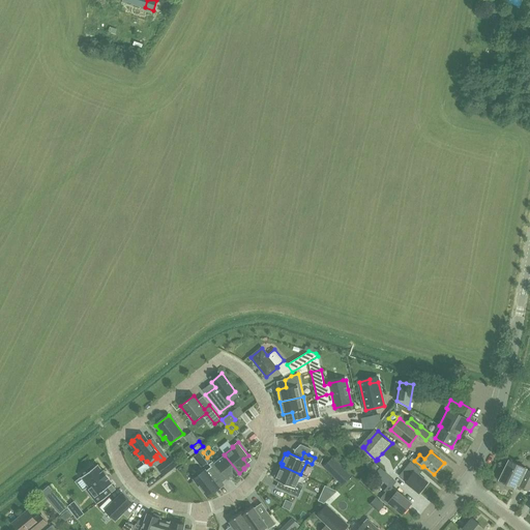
[(216,462),(214,460),(209,465),(211,468),(219,477),(225,473),(229,479),(233,476),(233,477),(239,473),(225,455),(216,462)]
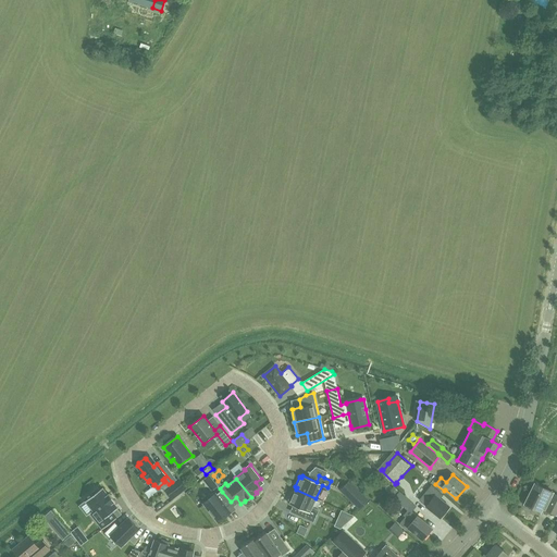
[(165,490),(172,498),(185,489),(178,480),(165,490)]
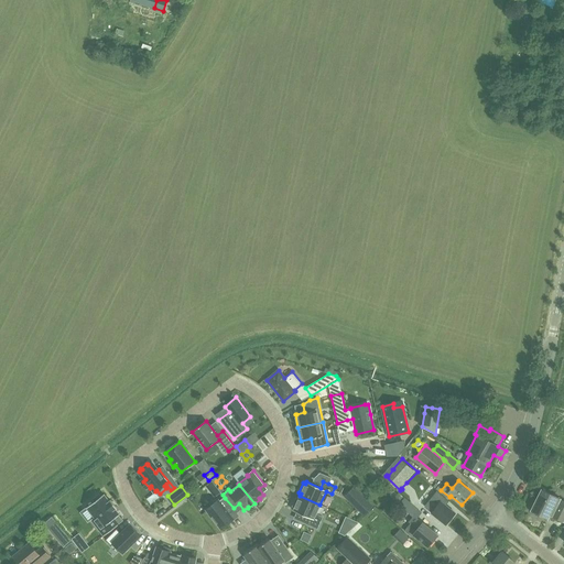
[(563,523),(563,521),(563,500),(561,499),(541,489),(531,510),(548,519),(550,516),(552,517),(563,523)]
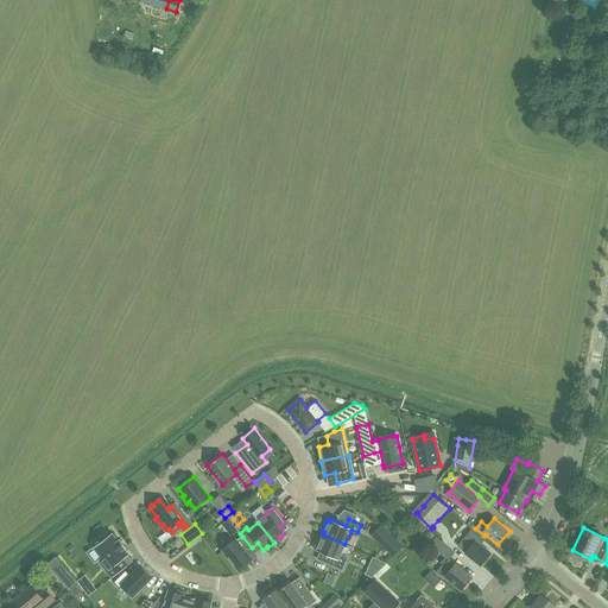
[(96,561),(111,577),(122,568),(118,562),(120,559),(115,553),(124,546),(118,539),(115,540),(109,532),(107,534),(105,532),(96,538),(99,542),(92,548),(100,557),(96,561)]
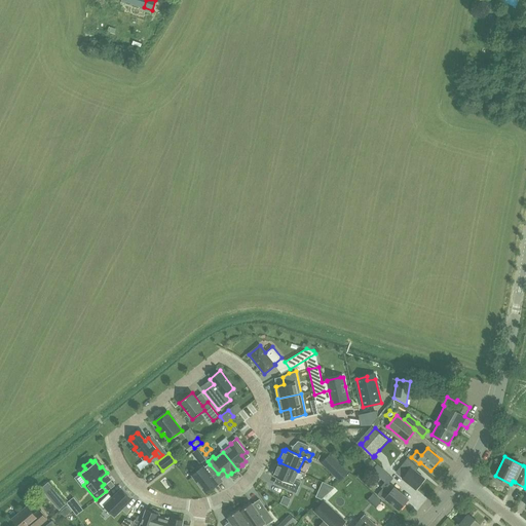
[(276,463),(272,473),(274,474),(273,477),(285,482),(283,488),(295,494),(301,482),(295,479),(298,471),(279,462),(278,464),(276,463)]
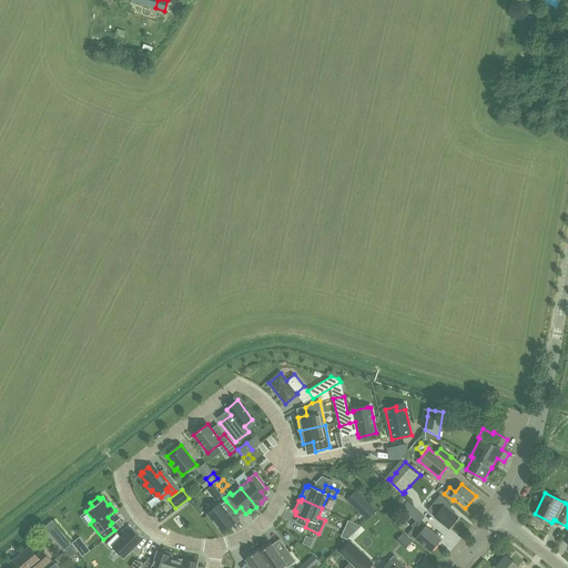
[(444,506),(437,500),(432,508),(437,513),(434,517),(449,529),(458,517),(444,505),(444,506)]
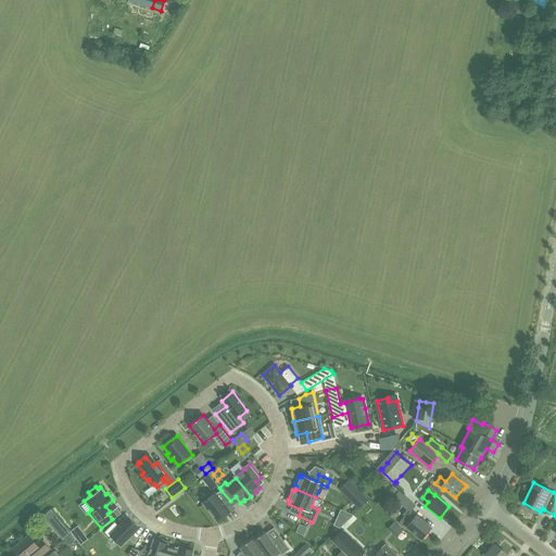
[(218,522),(230,514),(226,508),(232,504),(230,501),(222,491),(216,495),(215,494),(204,503),(211,512),(210,513),(215,518),(218,522)]
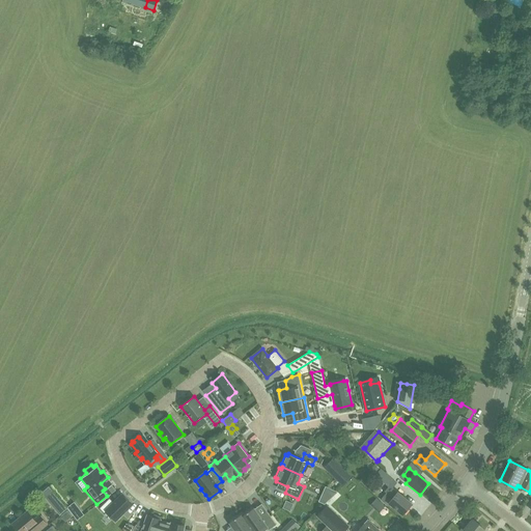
[(389,487),(394,480),(383,470),(376,477),(389,487)]
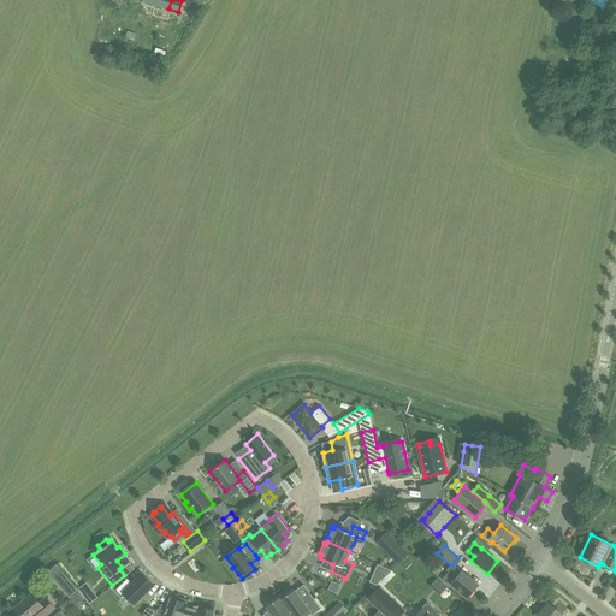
[(462,570),(455,566),(451,570),(450,569),(442,580),(449,587),(451,585),(467,598),(478,585),(462,570)]
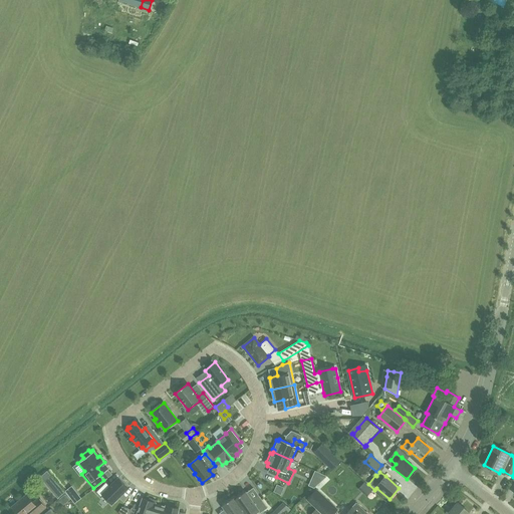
[(66,491),(53,477),(47,482),(60,496),(66,491)]
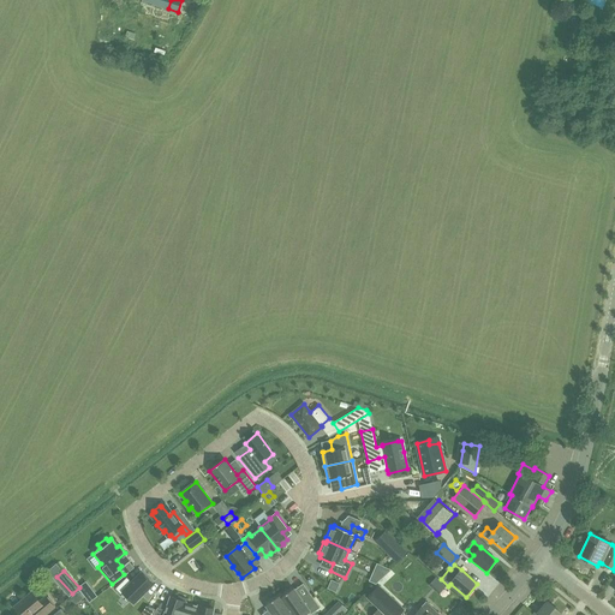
[(126,577),(115,587),(120,593),(123,591),(133,602),(151,584),(142,573),(132,581),(126,577)]
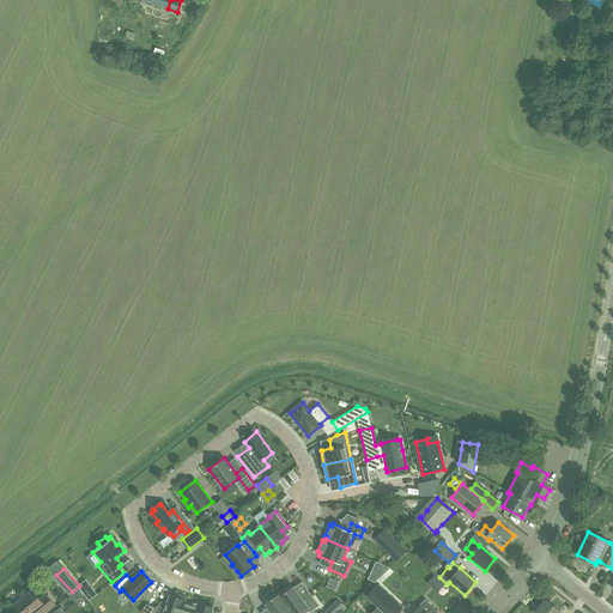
[(326,587),(335,590),(339,582),(331,578),(326,587)]
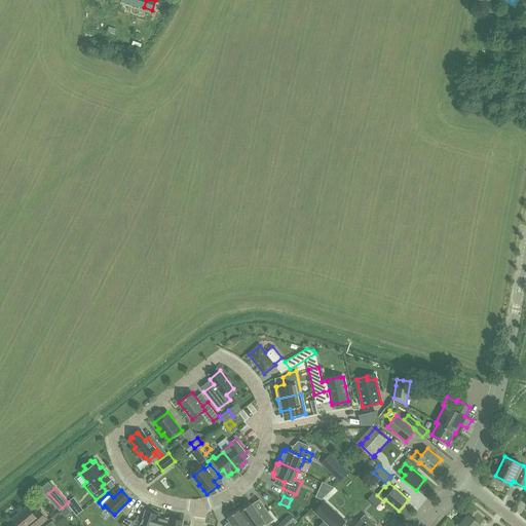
[(325,497),(313,509),(330,525),(341,525),(347,521),(325,497)]
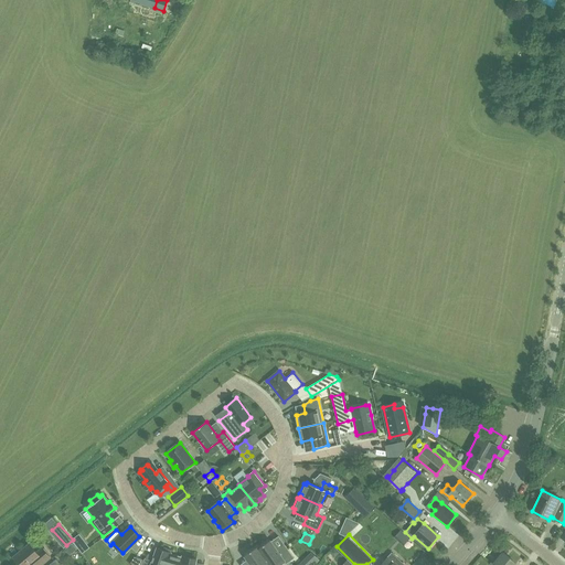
[(84,541),(77,546),(82,553),(89,547),(84,541)]
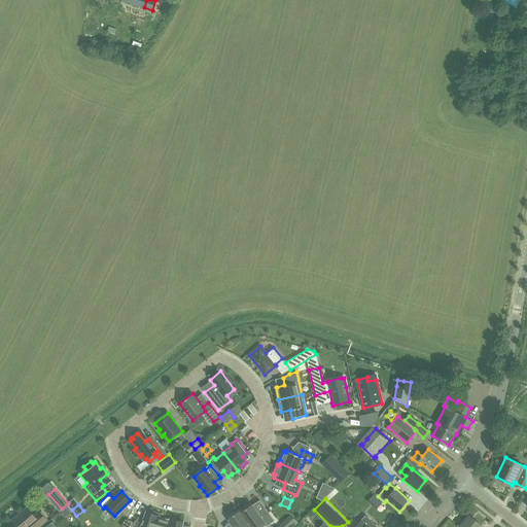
[(252,504),(241,513),(250,526),(261,526),(266,524),(267,526),(275,521),(267,508),(258,514),(252,505),(252,504)]
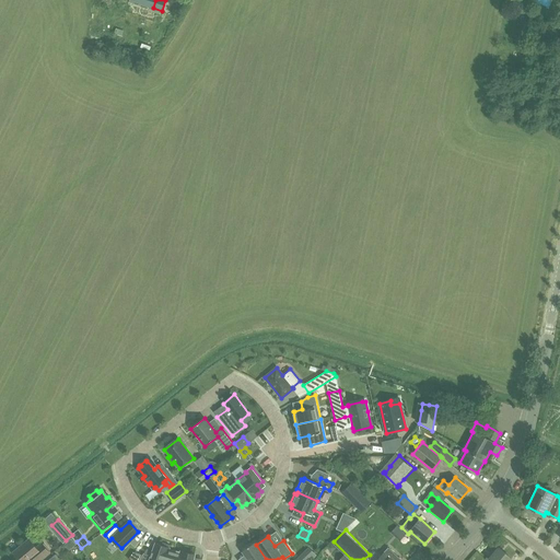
[(36,548),(30,539),(13,552),(19,559),(31,559),(41,559),(50,552),(42,544),(36,548)]
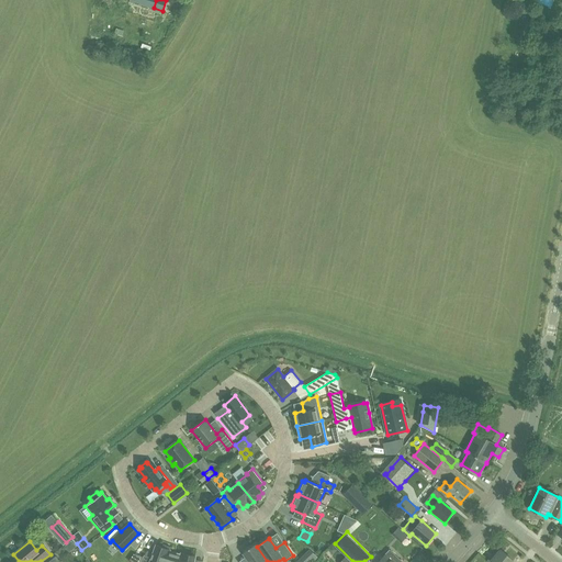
[(145,554),(139,561),(165,561),(169,552),(171,548),(170,547),(170,548),(164,544),(163,548),(156,546),(152,558),(145,554)]
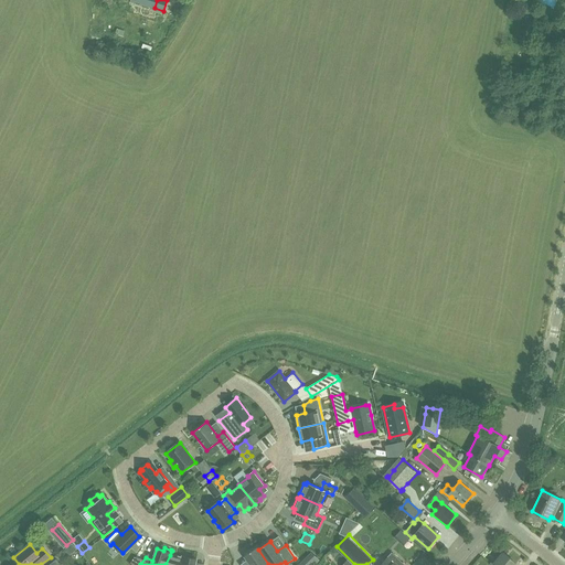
[(255,548),(245,556),(247,560),(251,564),(268,564),(258,550),(257,547),(255,548)]
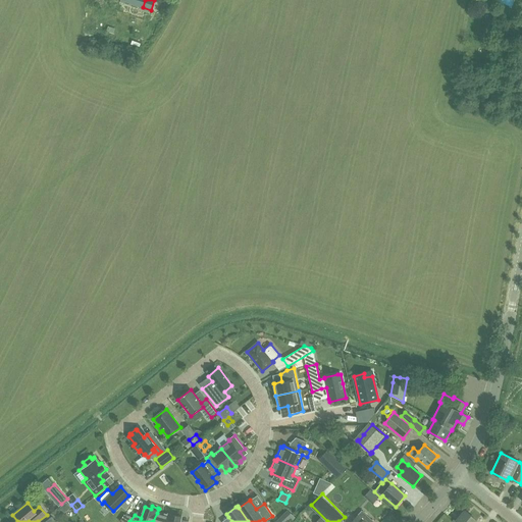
[(358,508),(345,521),(367,521),(370,519),(358,508)]
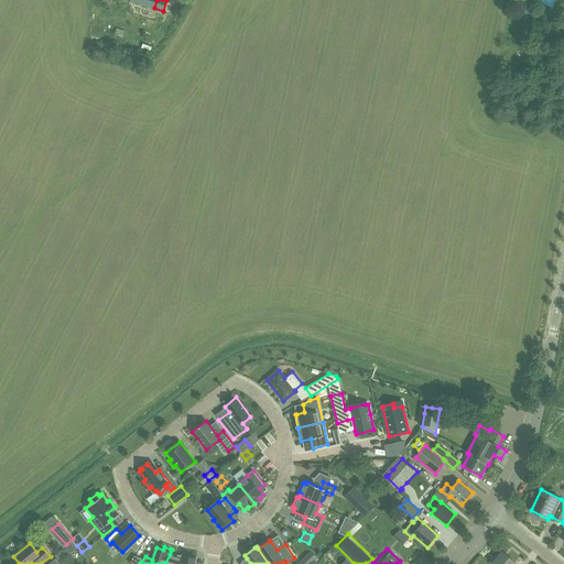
[(311,551),(304,557),(310,563),(315,563),(320,561),(311,551)]
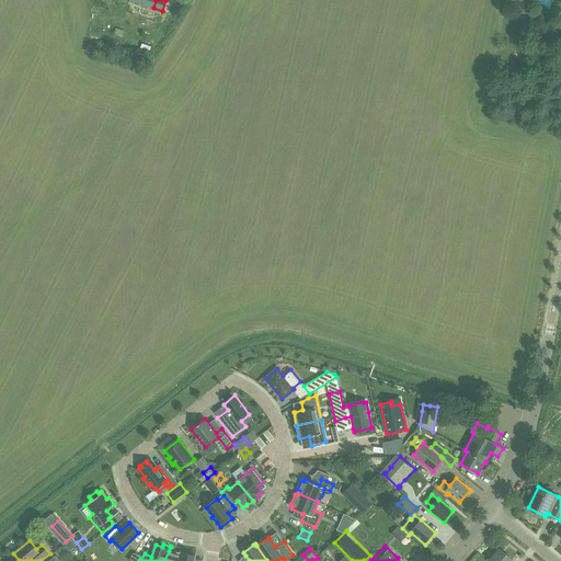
[(511,560),(513,560),(499,548),(489,560),(490,560),(511,560)]
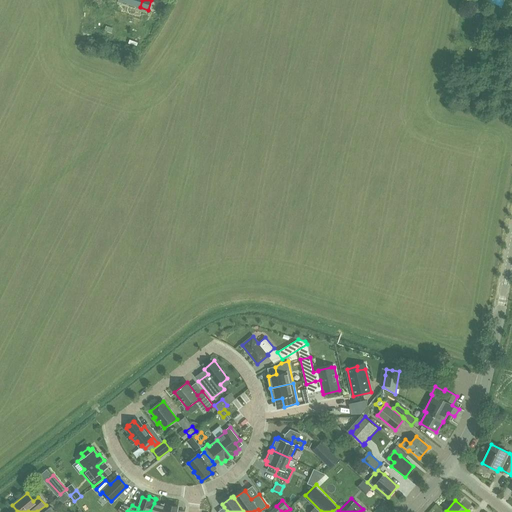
[(165,506),(163,511),(177,511),(178,507),(172,506),(172,503),(166,502),(166,501),(165,506)]
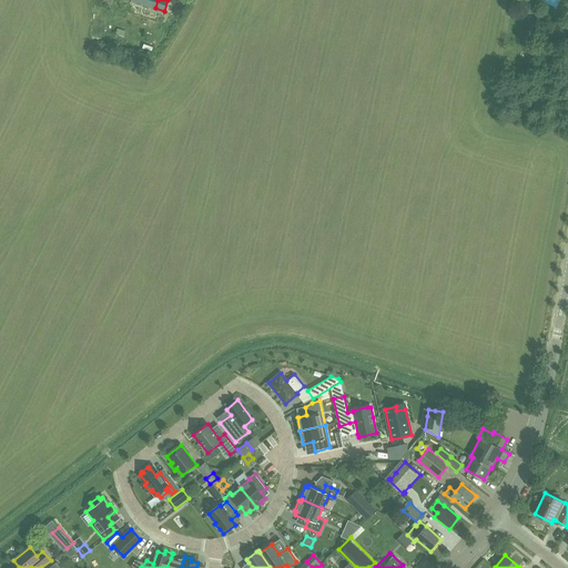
[(171,558),(166,567),(181,567),(183,561),(171,558)]
